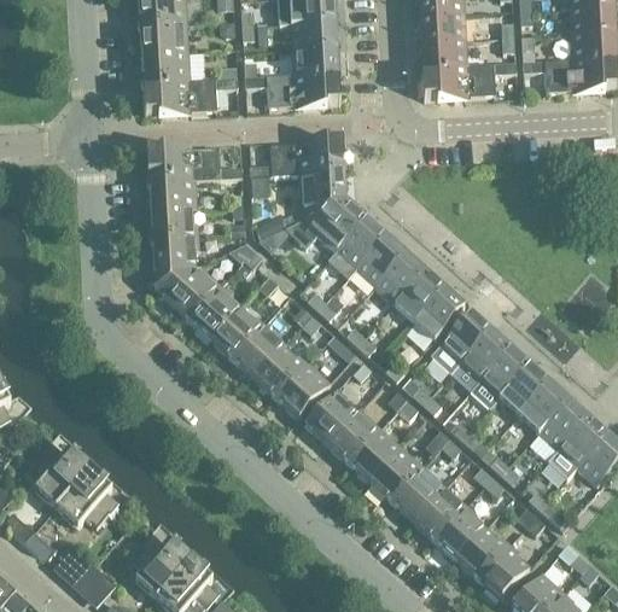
[(138,0),(139,25),(186,23),(184,0),(138,0)]
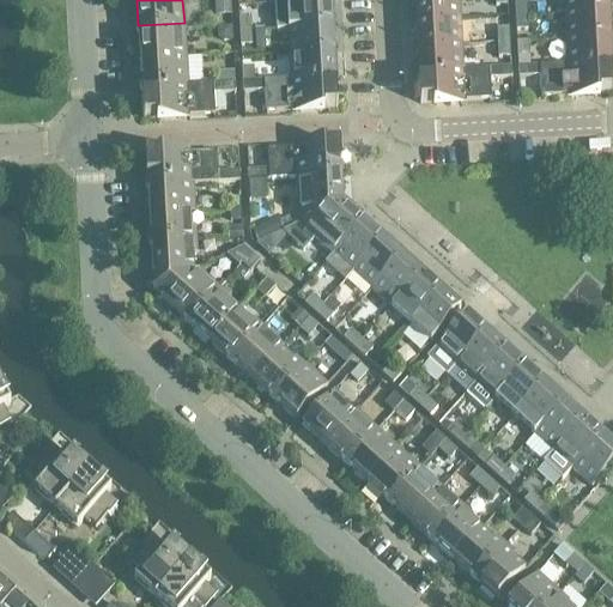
[(286,0),(287,24),(333,22),(331,0),(286,0)]
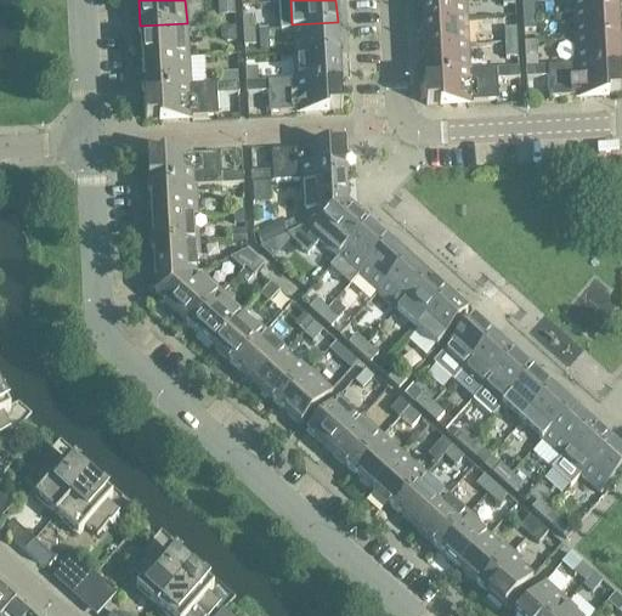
[(419,0),(420,17),(467,15),(465,0),(419,0)]
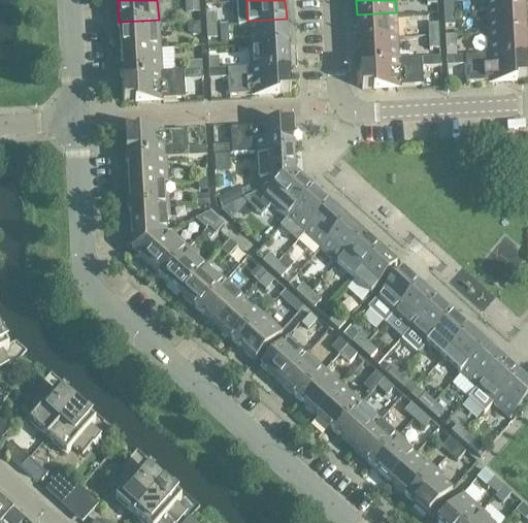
[(443,0),(443,9),(454,9),(454,0),(443,0)]
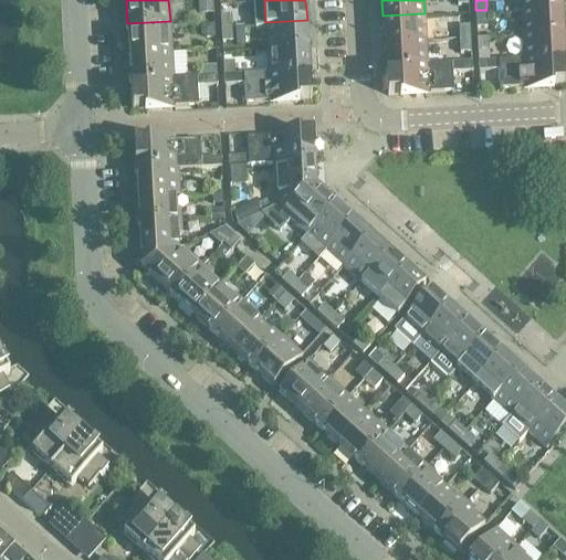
[(562,6),(520,8),(521,32),(563,30),(562,6)]
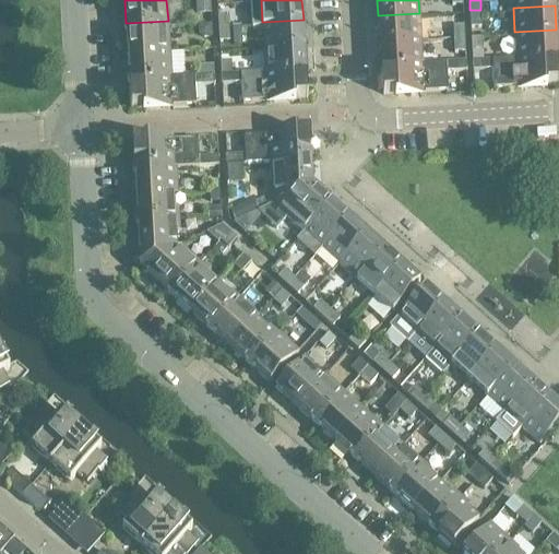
[(228,10),(217,11),(218,24),(229,23),(228,10)]
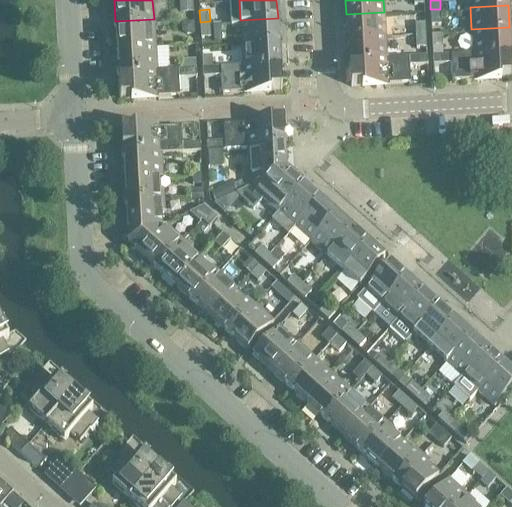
[(440,9),(430,9),(431,21),(441,21),(440,9)]
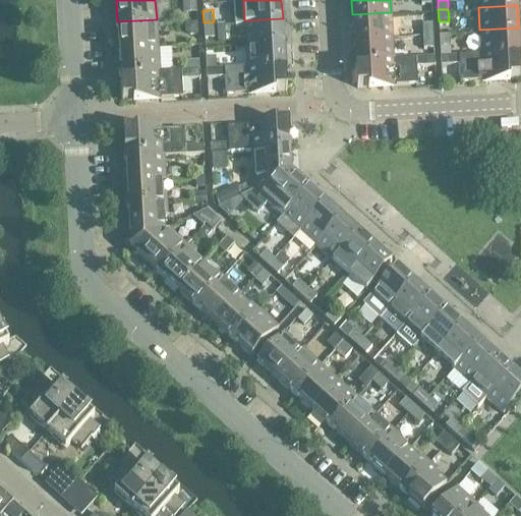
[(391,12),(352,14),(353,36),(392,34),(391,12)]
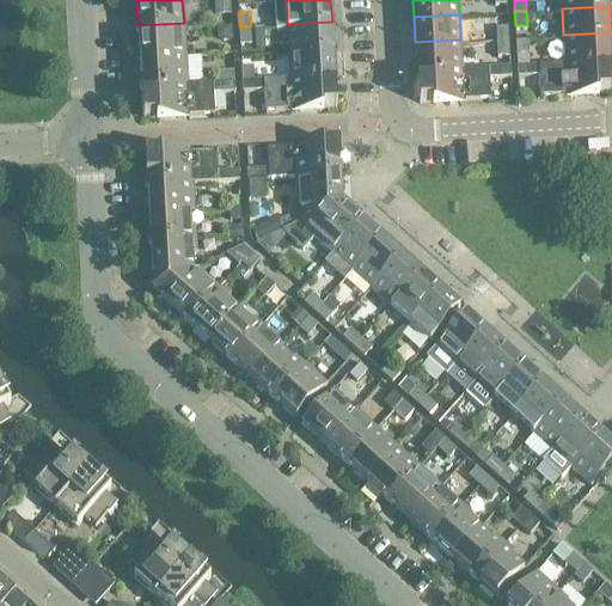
[(332,22),(287,24),(288,49),(334,47),(332,22)]
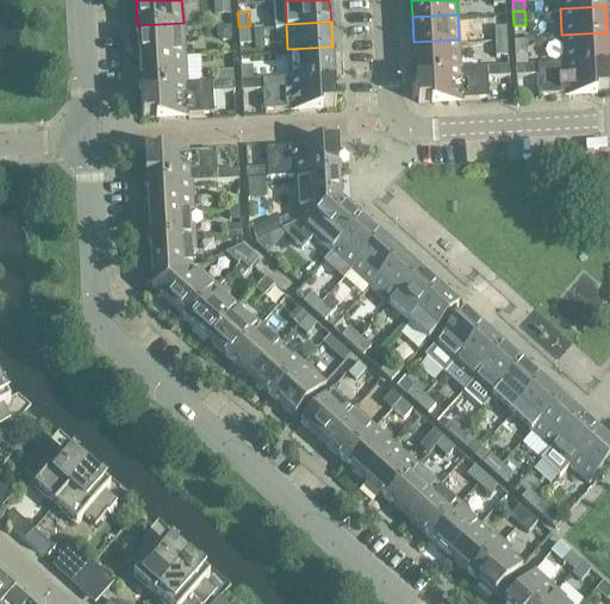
[(184,23),(137,25),(138,54),(185,51),(184,23)]
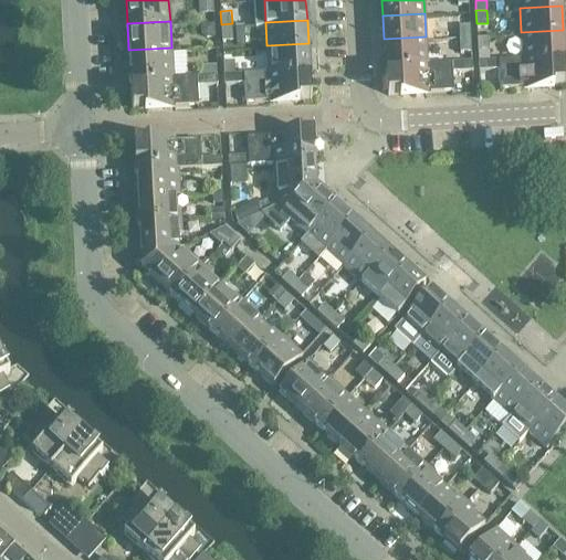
[(470,34),(470,21),(459,22),(459,35),(470,34)]
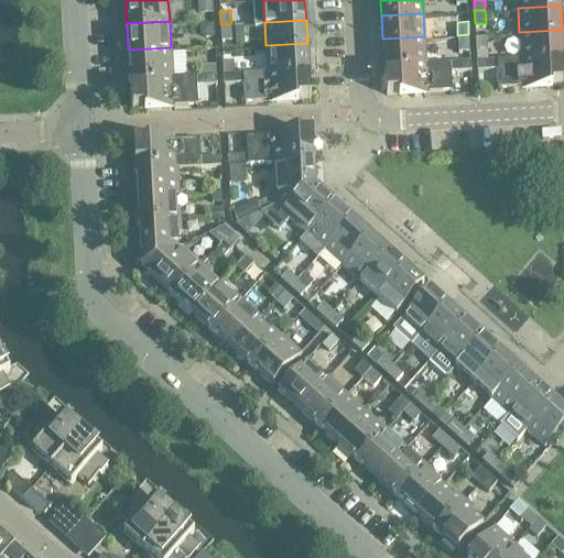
[(231,23),(220,24),(220,37),(231,36),(231,23)]
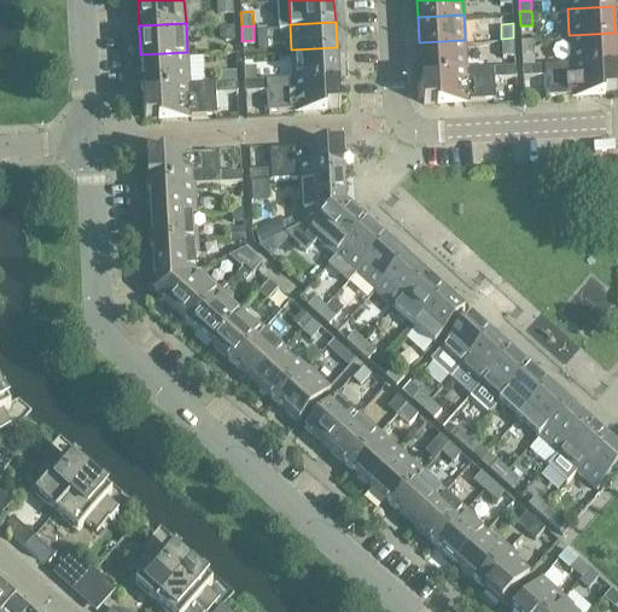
[(614,33),(569,35),(571,59),(571,60),(616,58),(614,33)]
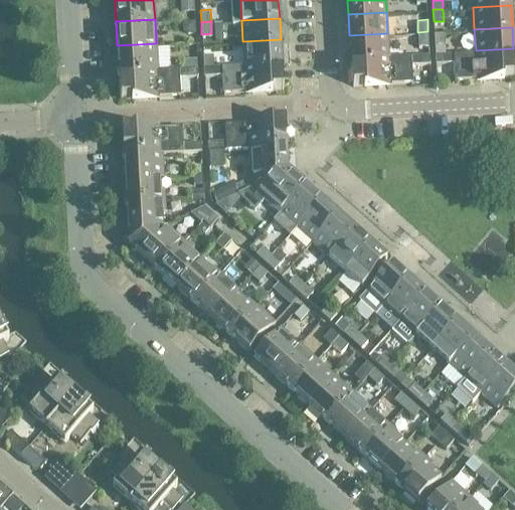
[(444,30),(434,31),(435,43),(445,43),(444,30)]
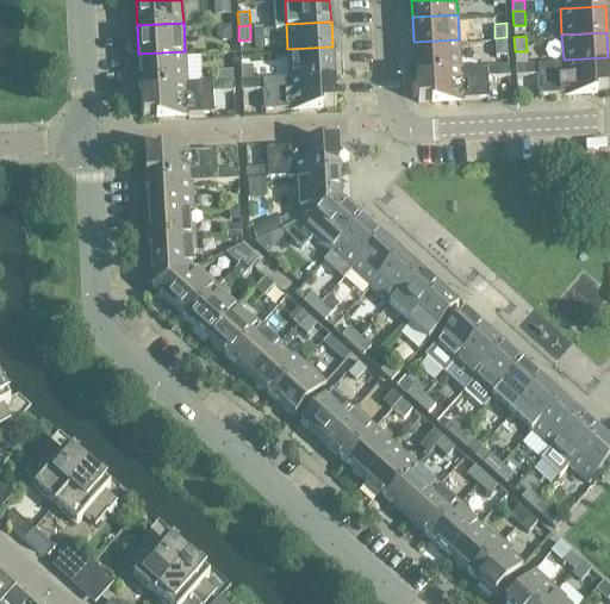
[(506,37),(495,38),(496,53),(508,51),(506,37)]
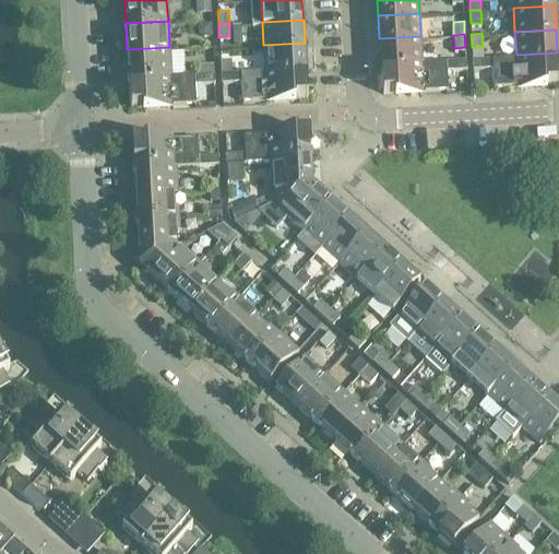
[(420,36),(379,38),(380,62),(421,60),(421,59),(420,36)]
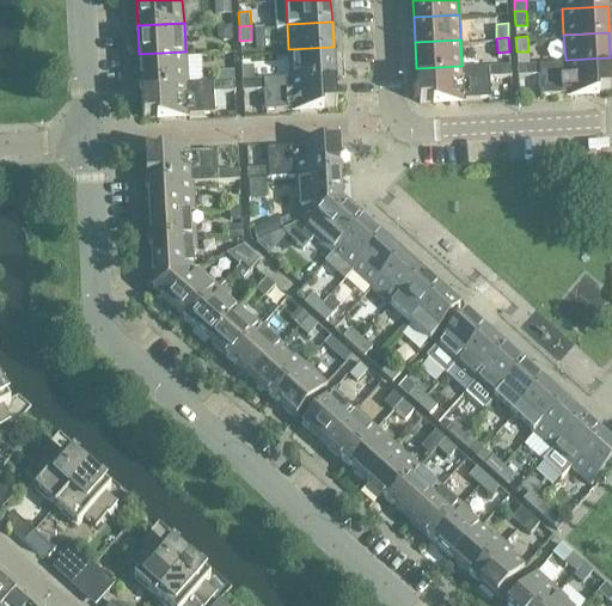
[(334,47),(288,49),(289,74),(289,75),(335,73),(334,47)]
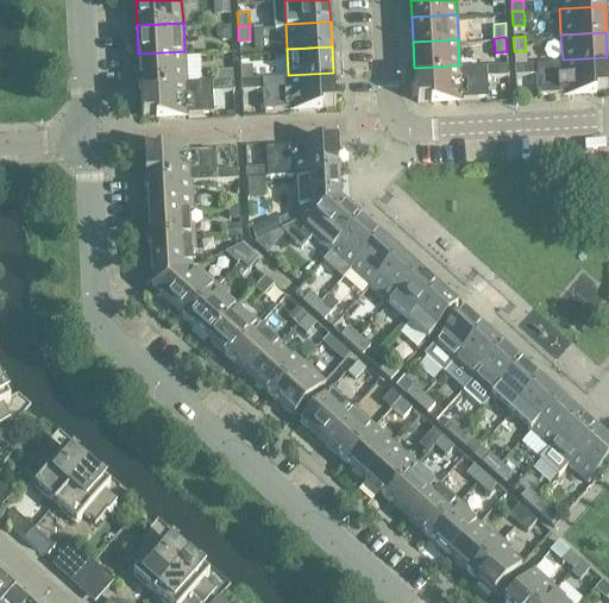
[(184,51),(138,54),(140,82),(186,80),(186,79),(184,51)]
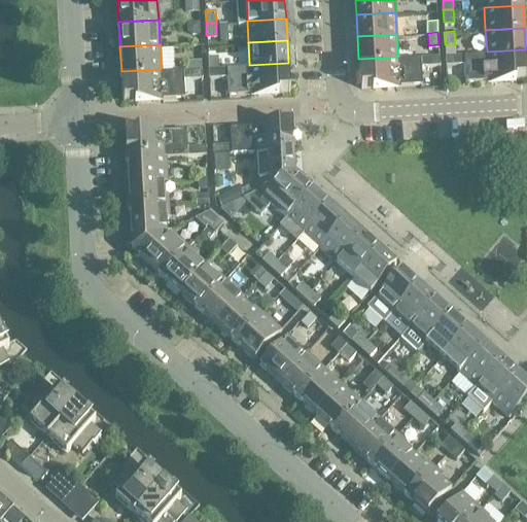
[(487,51),(487,50),(445,53),(446,62),(464,61),(465,78),(526,75),(525,49),(487,51)]
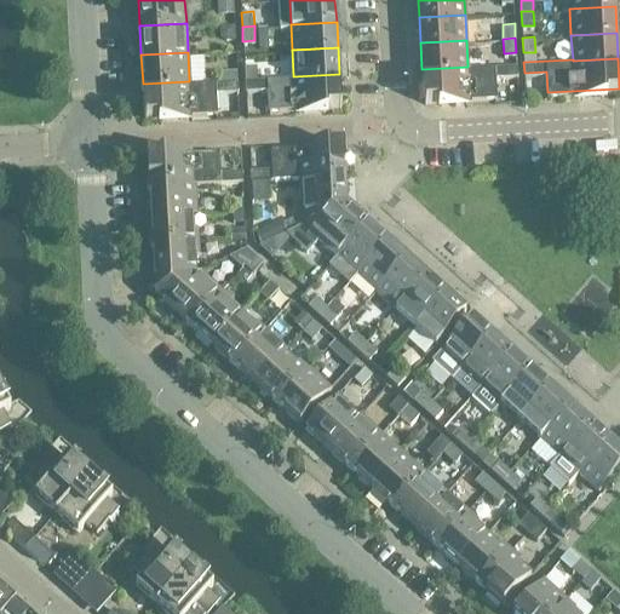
[(256,62),(244,63),(245,78),(257,76),(256,62)]
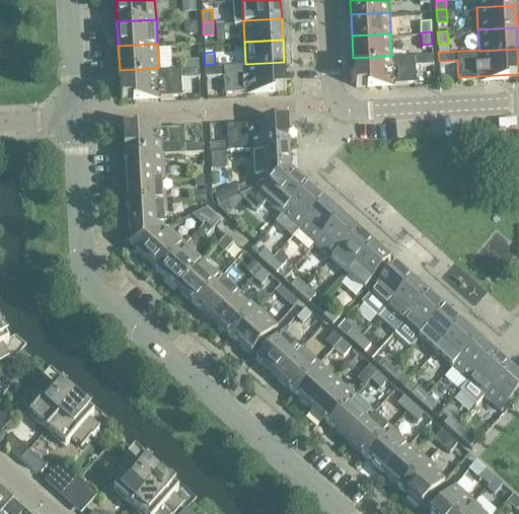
[(391,56),(353,58),(355,83),(416,80),(415,63),(433,62),(432,53),(391,55),(391,56)]
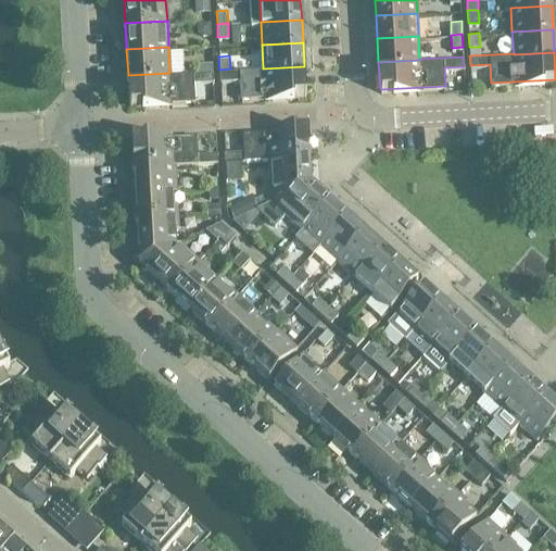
[(263,67),(230,69),(219,70),(220,79),(239,78),(240,97),(305,92),(304,66),(263,69),(263,67)]
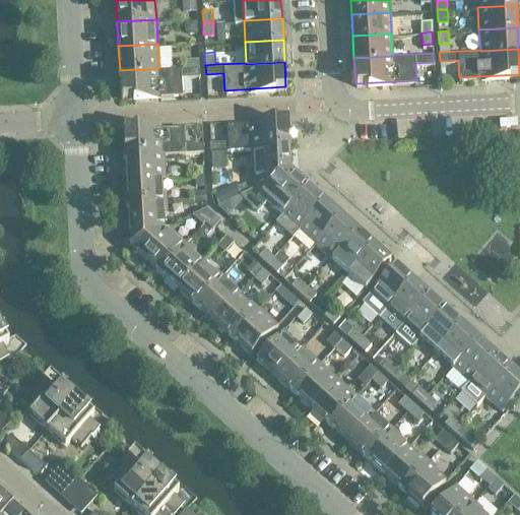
[(198,65),(158,67),(158,68),(120,70),(121,95),(182,92),(181,75),(199,74),(198,65)]
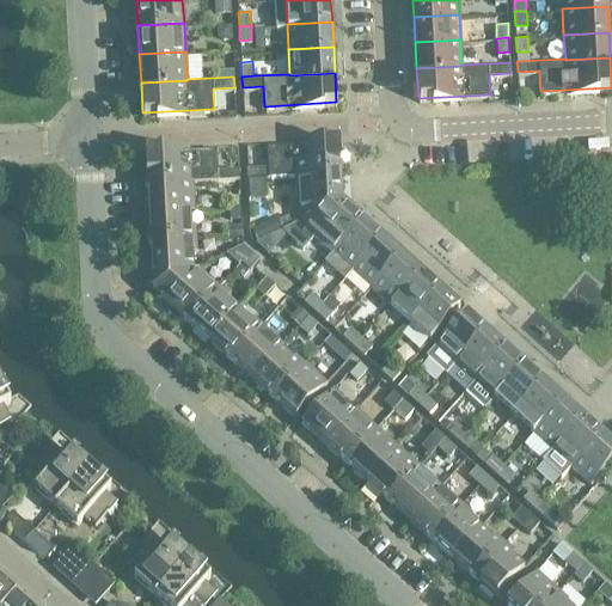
[(268,164),(246,165),(248,176),(295,173),(295,172),(340,170),(338,140),(267,144),(268,164)]
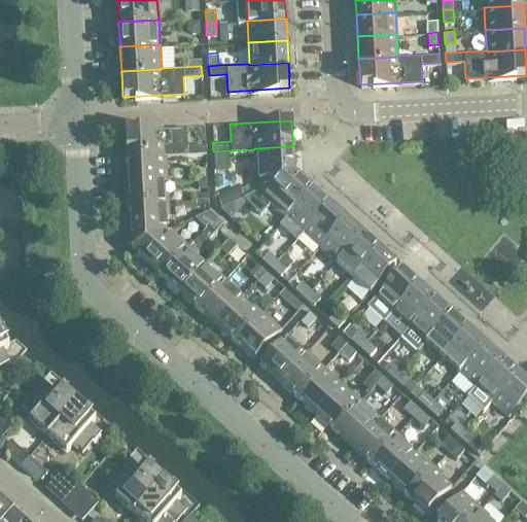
[(186,126),(164,128),(125,130),(126,155),(166,153),(206,151),(205,142),(187,143),(186,126)]
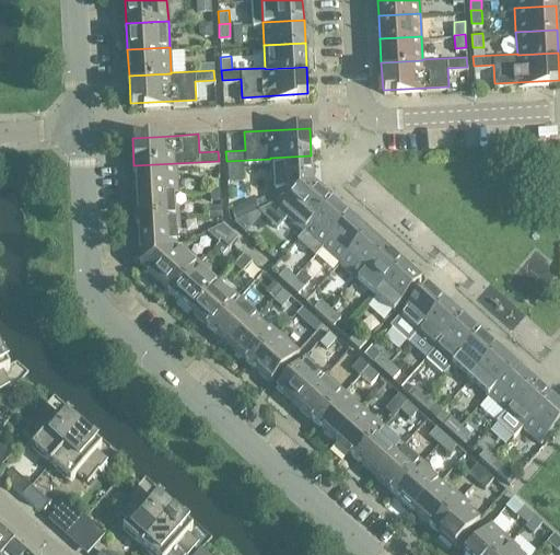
[(270,158),(270,159),(272,199),(313,181),(311,155),(270,158)]
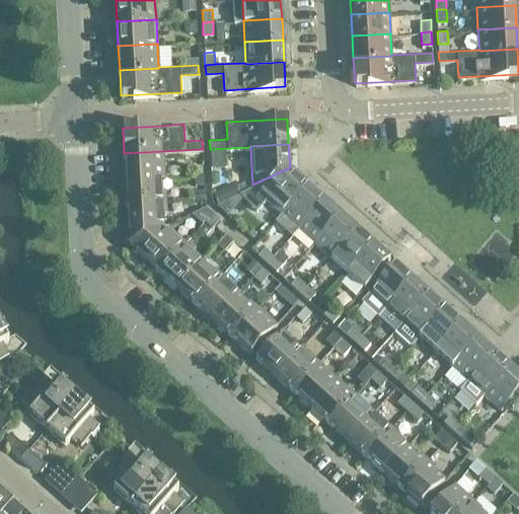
[(163,151),(124,153),(125,177),(161,175),(164,174),(163,151)]
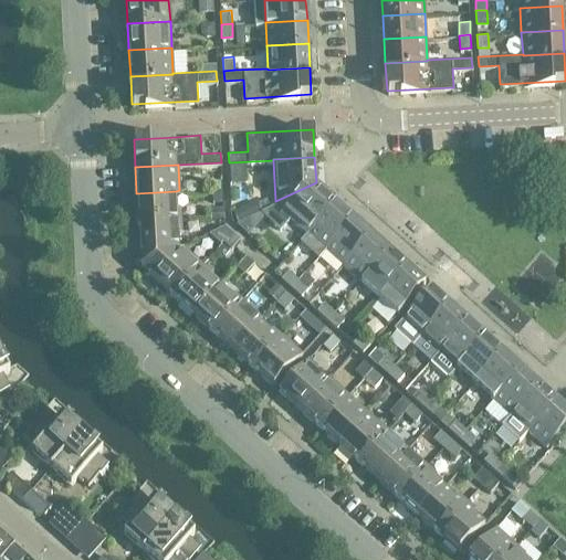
[(316,182),(275,201),(307,230),(335,200),(316,182)]
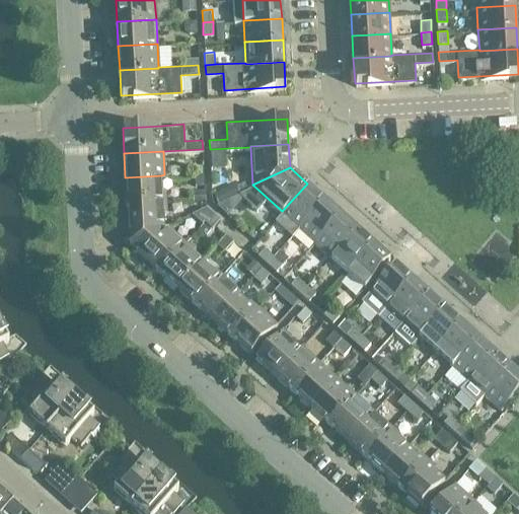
[(161,175),(125,177),(127,202),(165,200),(165,189),(161,189),(161,175)]
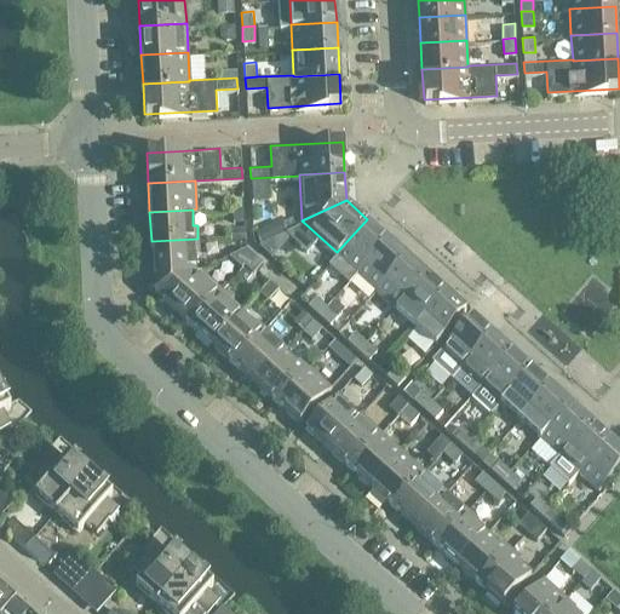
[(267,212),(257,212),(258,227),(268,227),(267,212)]
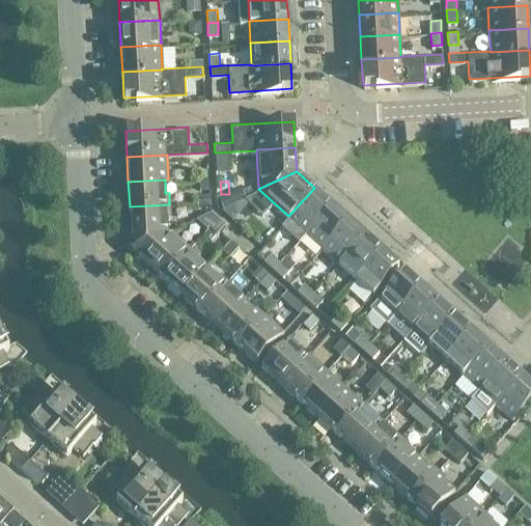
[(314,188),(288,216),(305,231),(331,202),(314,188)]
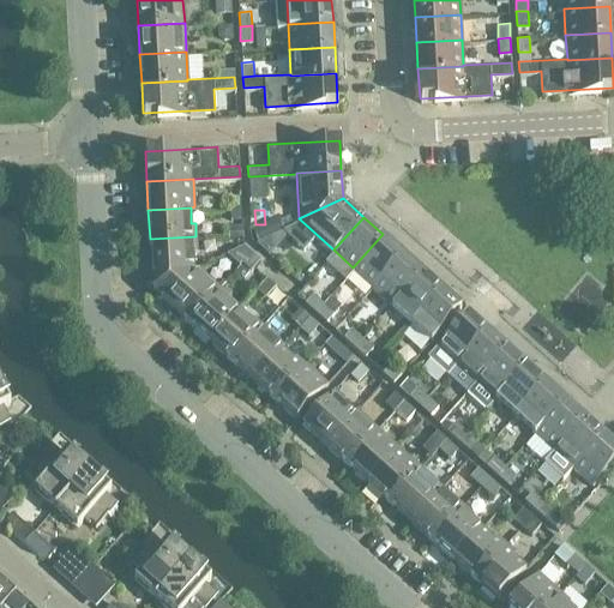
[(242,222),(228,222),(229,235),(244,234),(242,222)]
